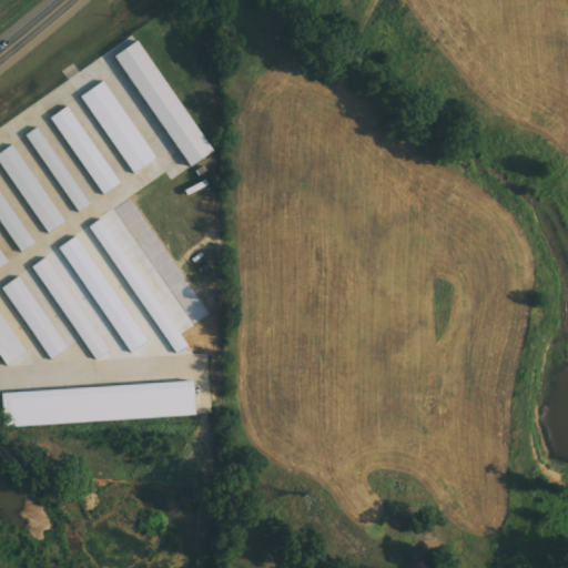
[(120,54),(192,169),(216,153),(144,40),(120,54)]
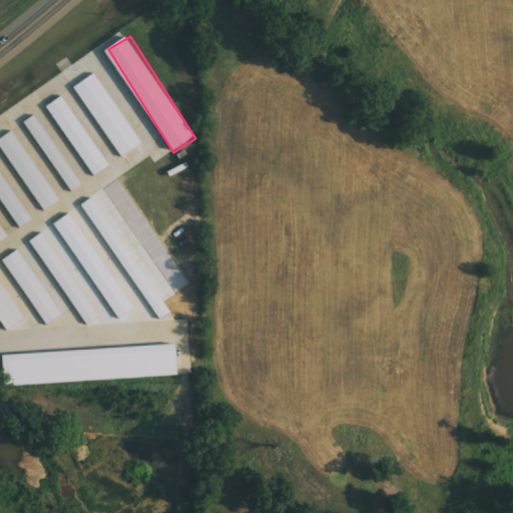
[(143,144),(97,73),(75,87),(122,158),(143,144)]
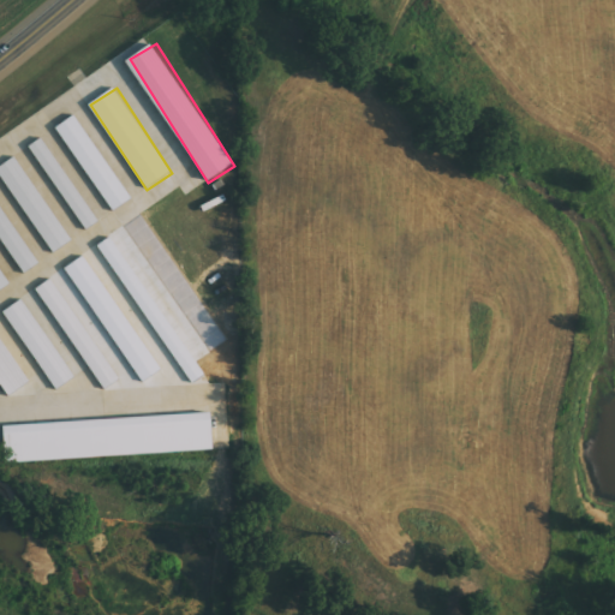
[(132,201),(78,115),(59,127),(113,213),(132,201)]
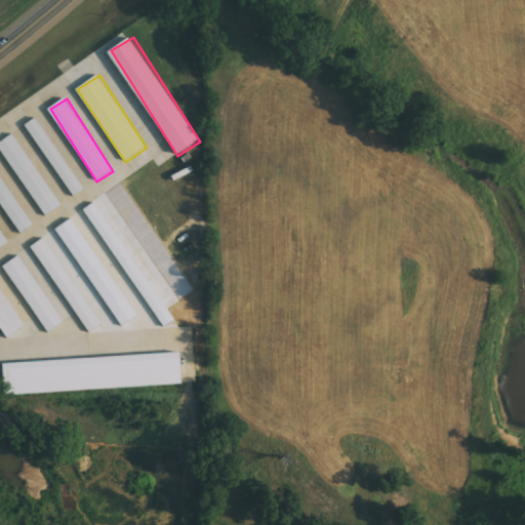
[(26,125),(73,197),(84,190),(38,118),(26,125)]
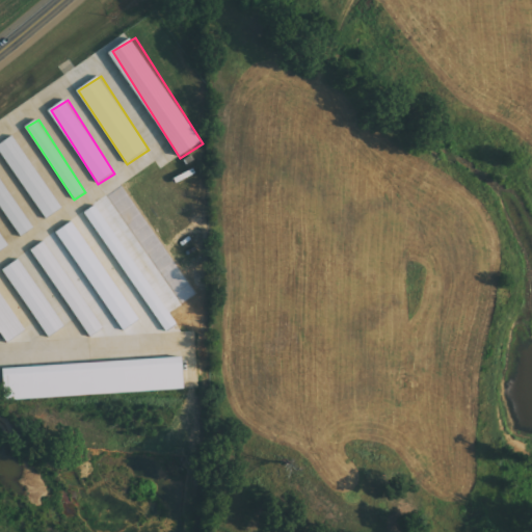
[(0,143),(0,150),(46,219),(63,209),(14,135),(0,143)]
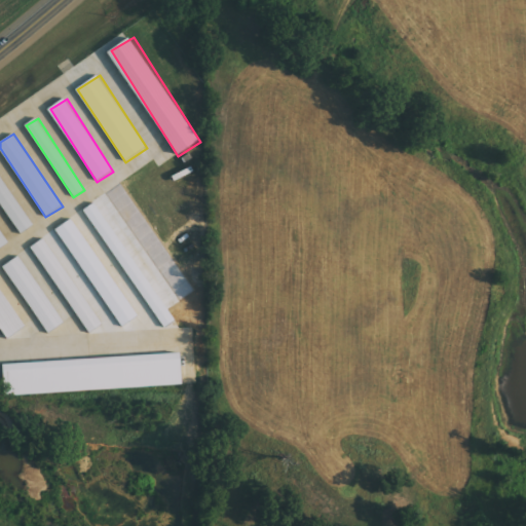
[(0,203),(20,235),(34,227),(0,174),(0,203)]
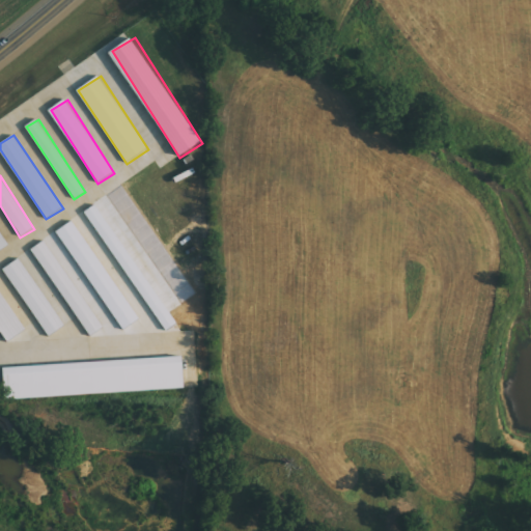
[(141,320),(75,221),(58,231),(123,332),(141,320)]
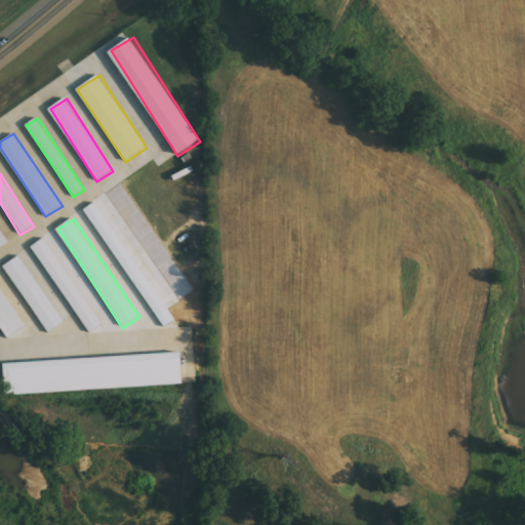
[(0,249),(9,243),(0,228),(0,249)]
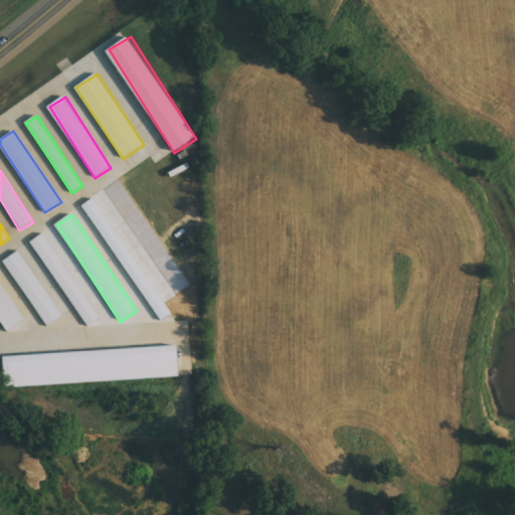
[(86,328),(99,321),(47,232),(34,240),(86,328)]
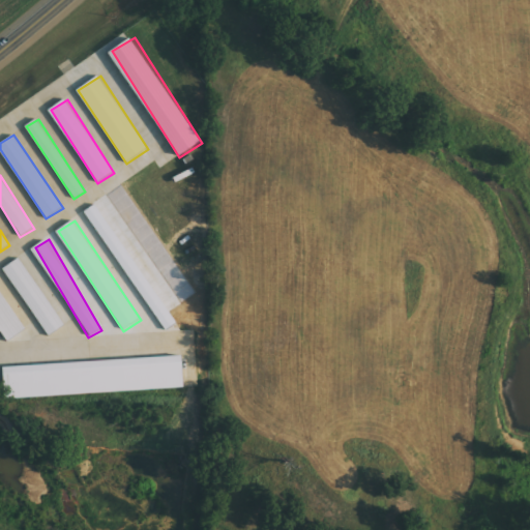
[(47,337),(63,328),(23,258),(5,267),(47,337)]
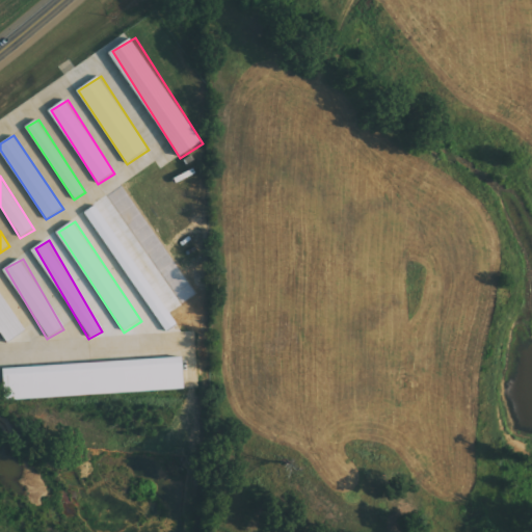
[(27,331),(0,291),(0,335),(3,334),(9,343),(27,331)]
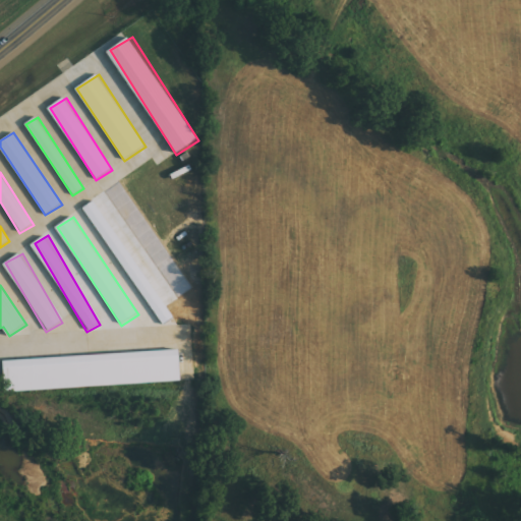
[(184,383),(182,351),(6,359),(7,392),(184,383)]
